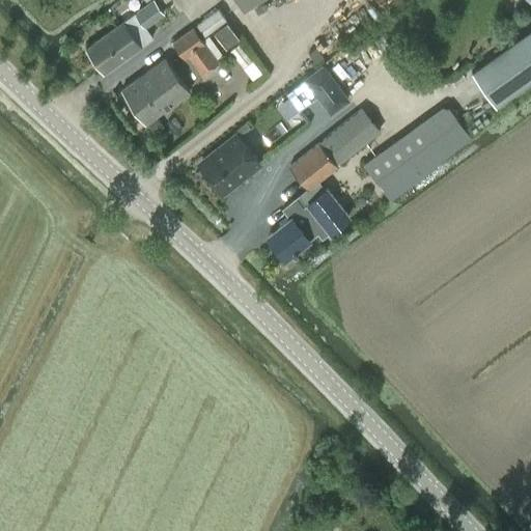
[(257,0),(238,0),(244,9),(257,0)]
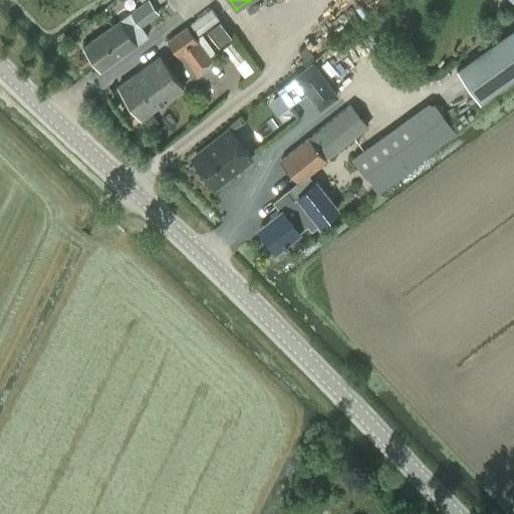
[(144,4),(132,13),(141,26),(158,13),(149,1),(144,4)]
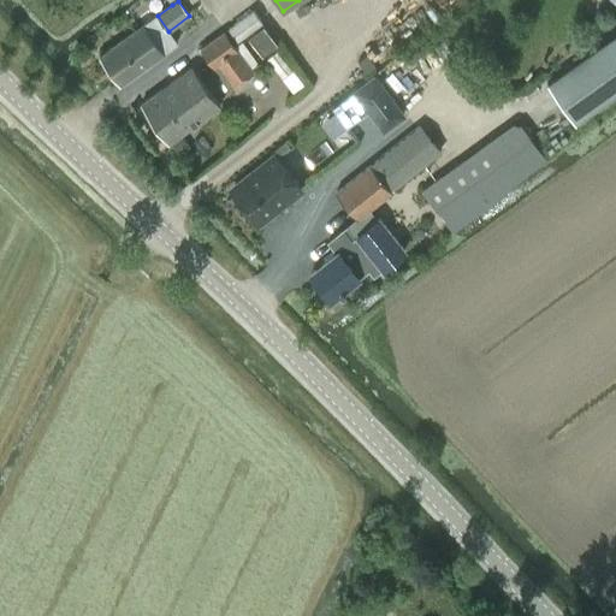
[(237,42),(262,24),(253,11),(227,29),(237,42)]
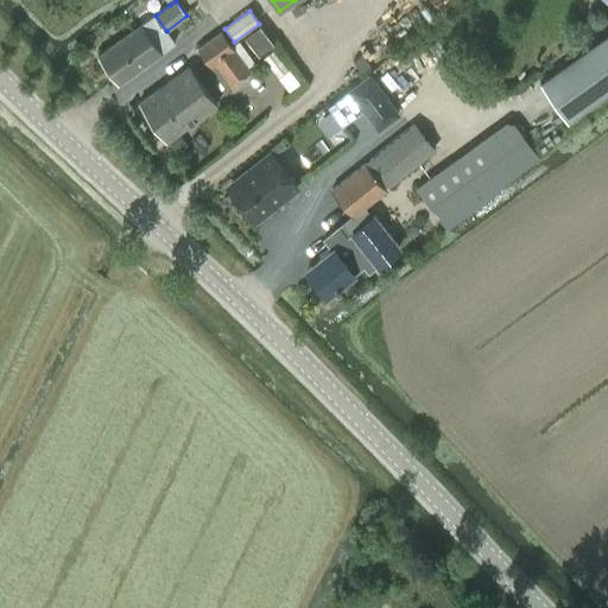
[(156,16),(99,54),(119,83),(120,83),(119,82),(176,43),(166,31),(156,16)]
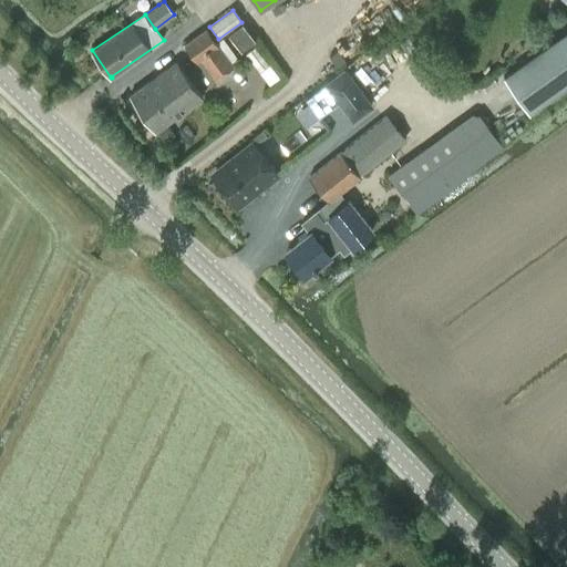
[(241,50),(255,40),(243,23),(229,33),(241,50)]
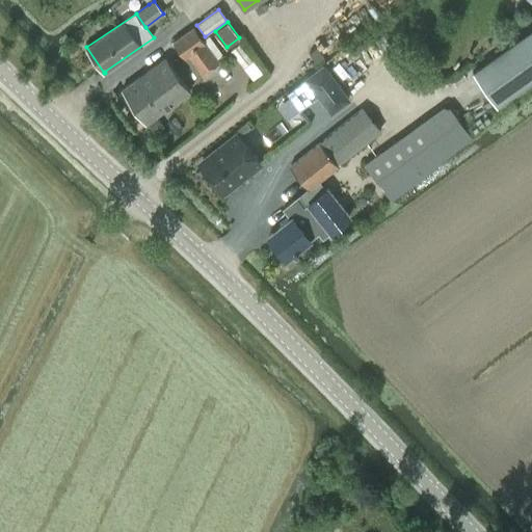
[(200,77),(219,61),(217,58),(204,40),(193,27),(174,42),(200,77)]
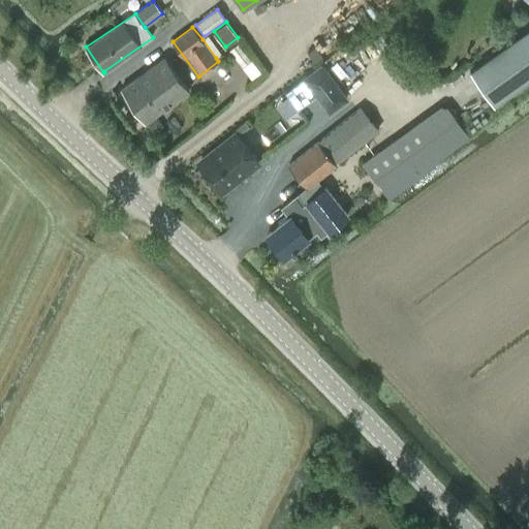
[(494,105),(528,80),(528,29),(469,72),(494,105)]
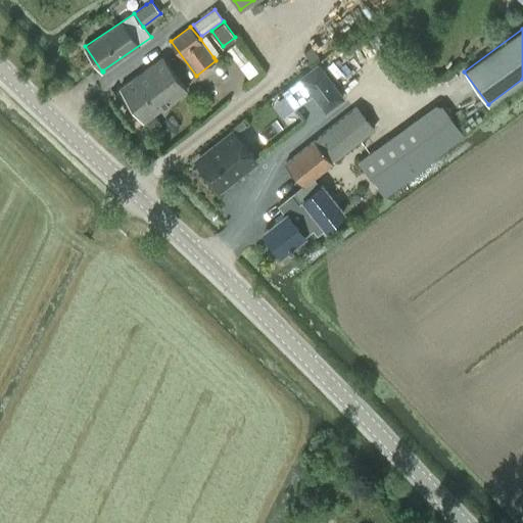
[(205,35),(200,39),(214,57),(219,53),(205,35)]
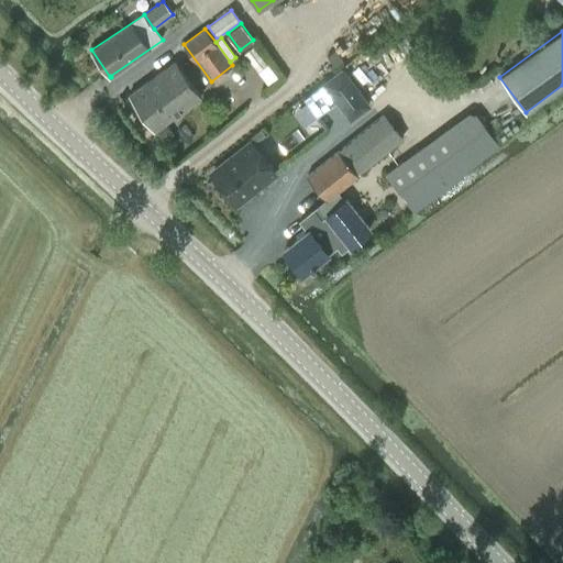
[(267,64),(253,46),(244,53),(257,72),(267,64)]
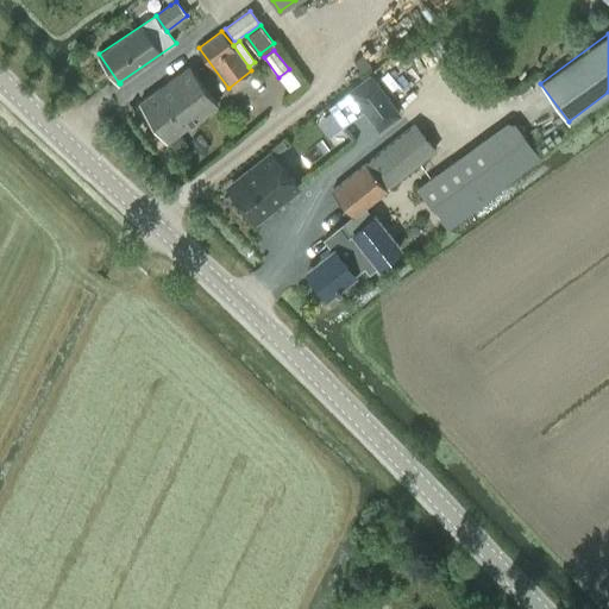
[(362,70),(369,66),(363,55),(355,61),(362,70)]
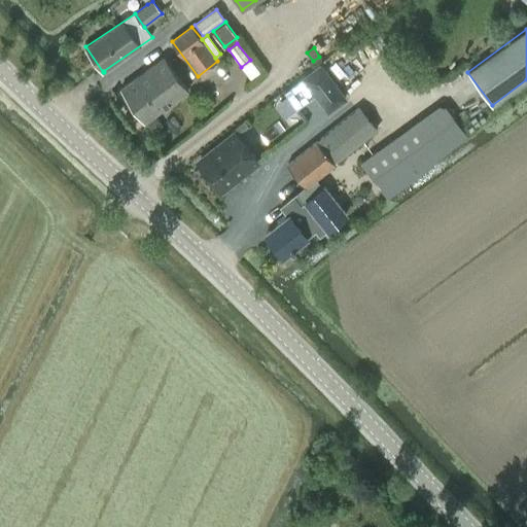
[(145,121),(188,91),(165,57),(120,89),(145,121)]
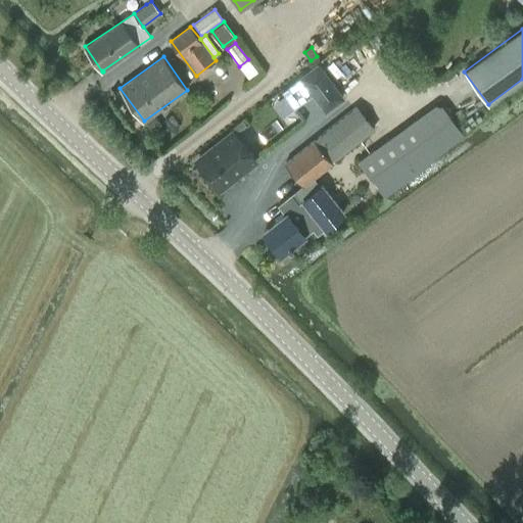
[(314,94),(331,82),(319,65),(302,78),(314,94)]
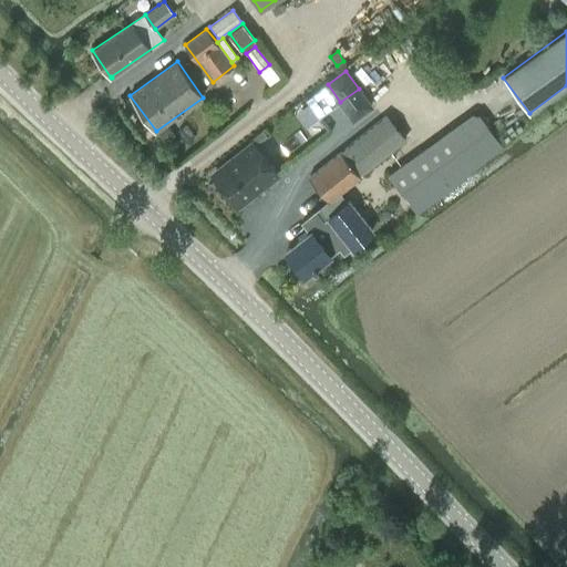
[(319,117),(340,102),(328,84),(306,100),(319,117)]
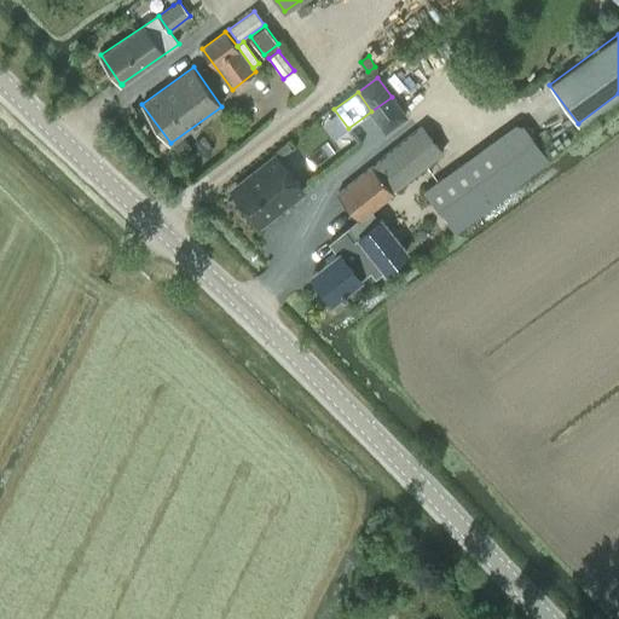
[(526,120),(424,183),(451,227),(554,165),(526,120)]
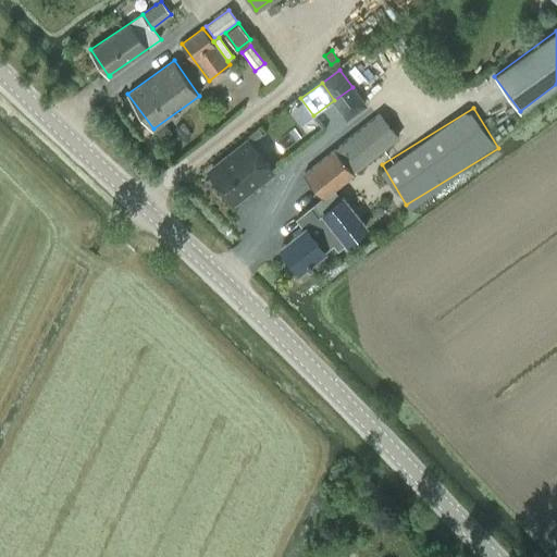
[(354,173),(398,138),(379,114),(304,173),(323,198),(335,188),(355,174),(354,173)]
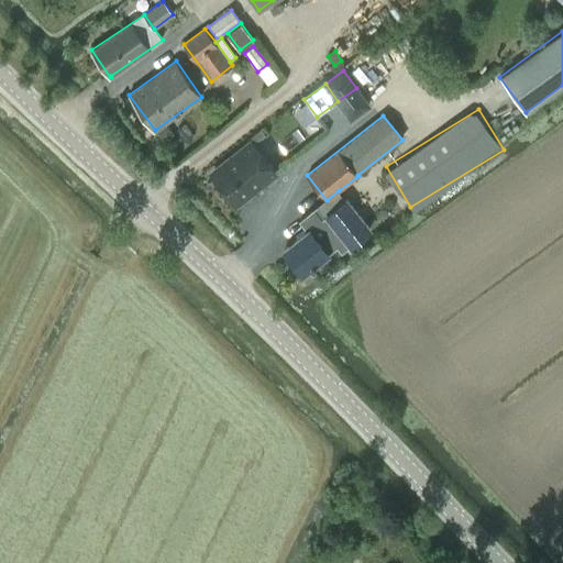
[(167,124),(156,132),(164,143),(174,135),(167,124)]
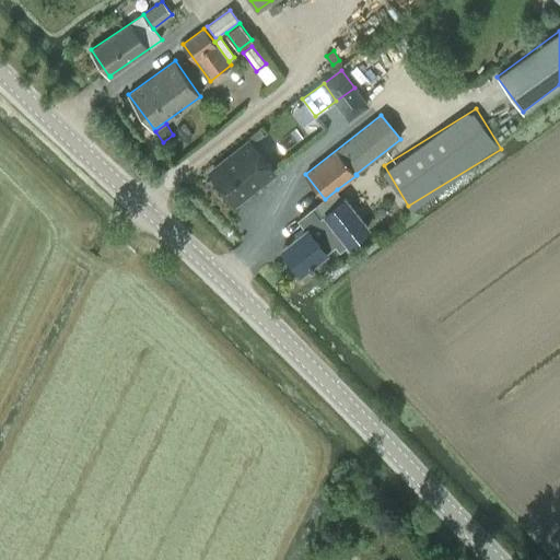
[(210,175),(233,203),(273,171),(252,142),(210,175)]
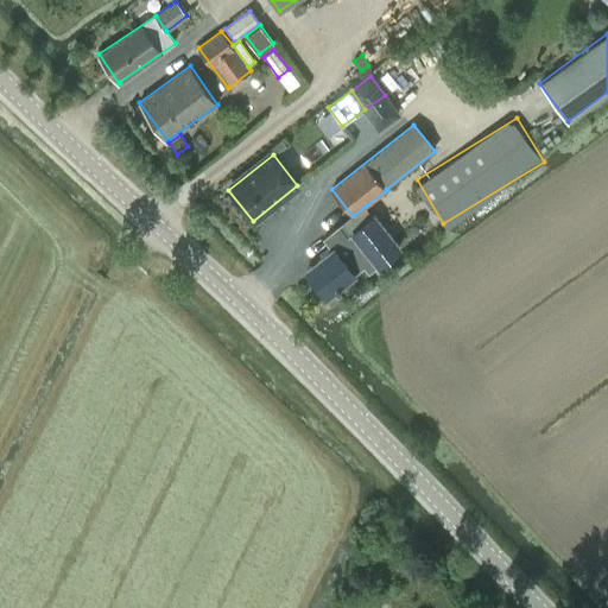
[(369,272),(400,248),(366,206),(353,216),(325,238),(335,249),(306,270),(328,296),(336,289),(339,291),(341,289),(342,289),(354,279),(352,277),(365,266),(369,272)]
